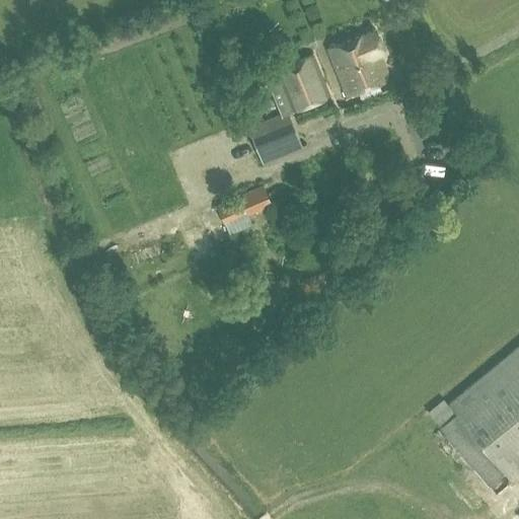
[(385,52),(376,29),(327,49),(347,96),(390,78),(380,54),(385,52)]
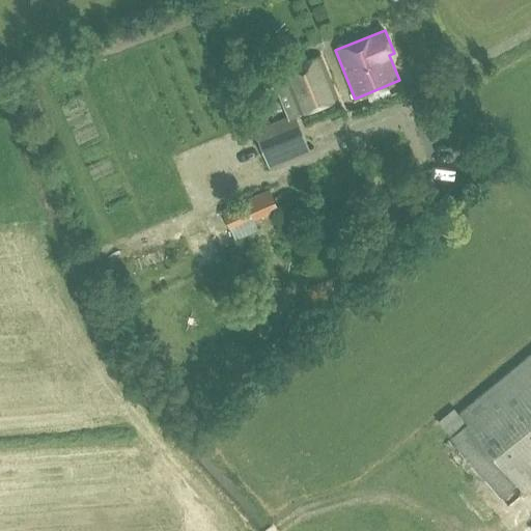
[(339,99),(322,54),(281,71),(298,114),(339,99)]
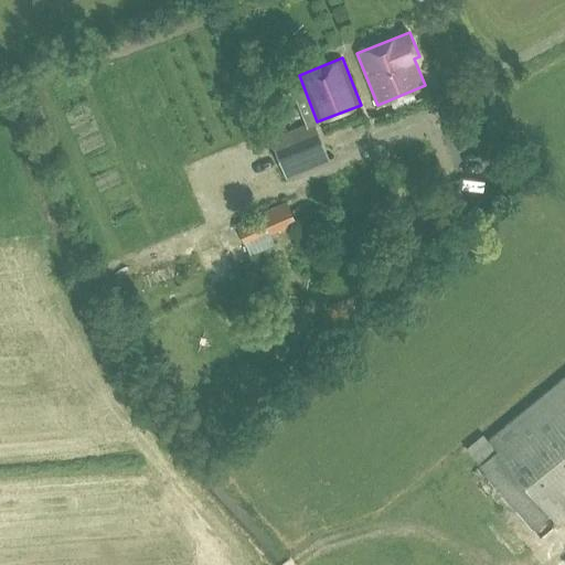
[(313,123),(270,138),(287,178),(329,161),(313,123)]
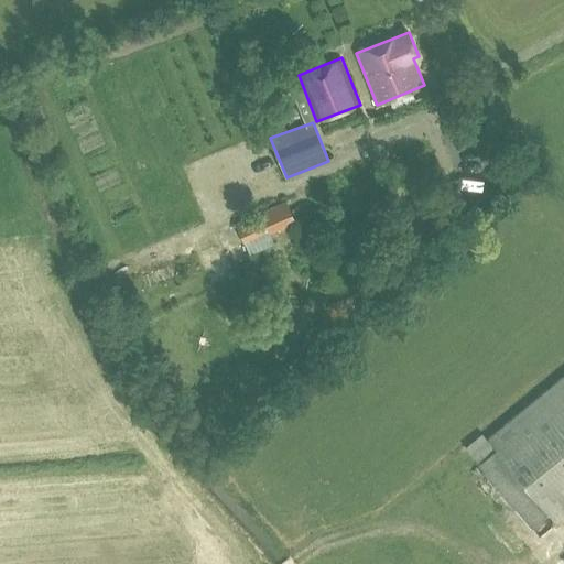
[(284,197),(234,220),(246,247),(295,225),(284,197)]
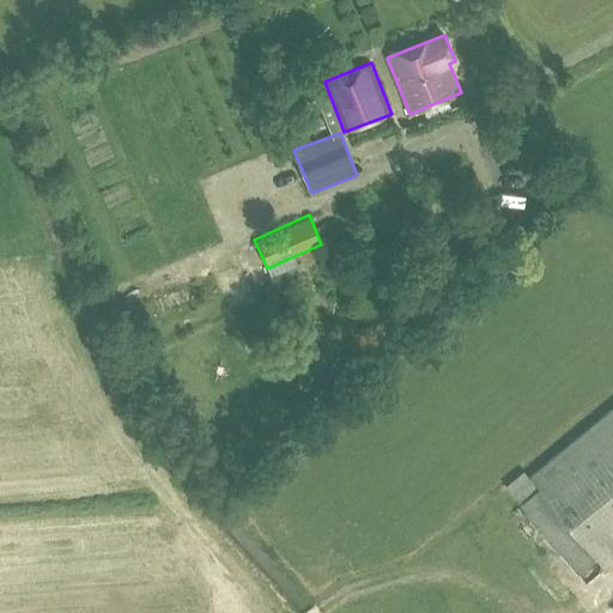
[(528,478),(538,490),(595,559),(605,572),(612,565),(612,406),(529,475),(528,477),(528,478)]
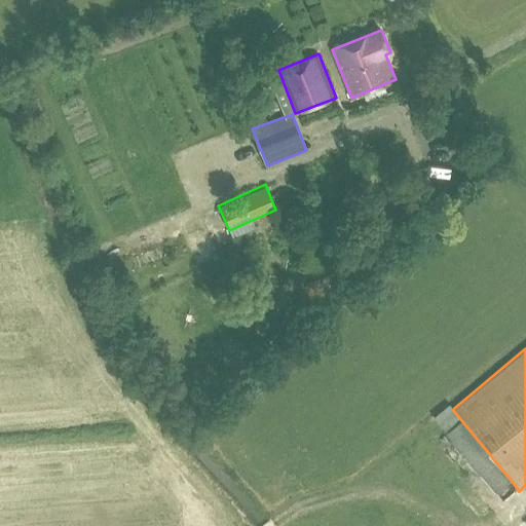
[(447,431),(461,420),(453,410),(453,409),(454,408),(450,403),(435,416),(439,421),(447,431)]
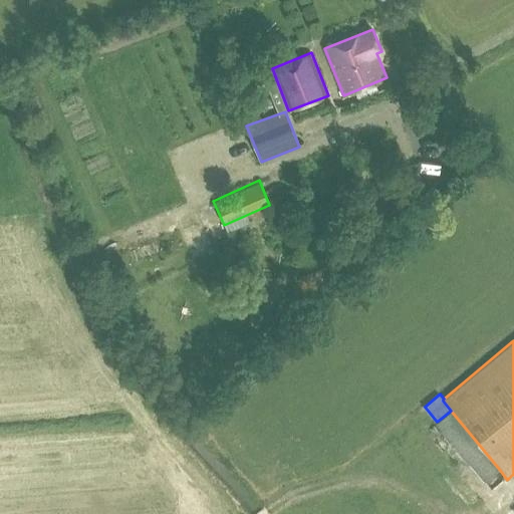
[(499,469),(451,411),(437,422),(435,423),(484,481),(499,469)]
